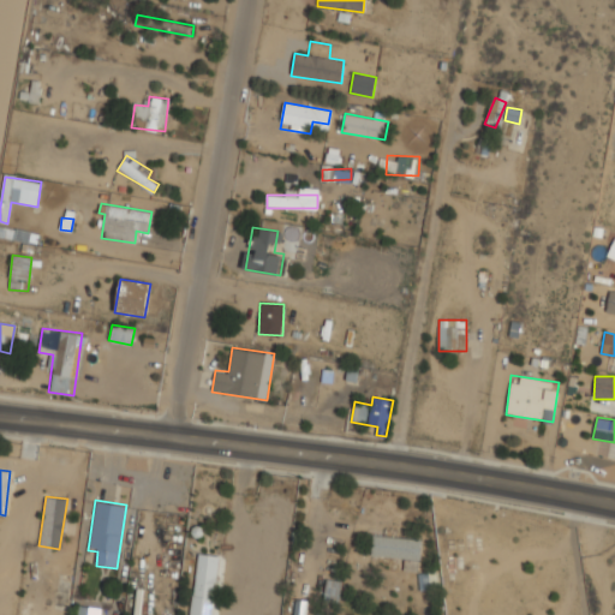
[(419,560),(422,539),(374,535),(371,555),(419,560)]
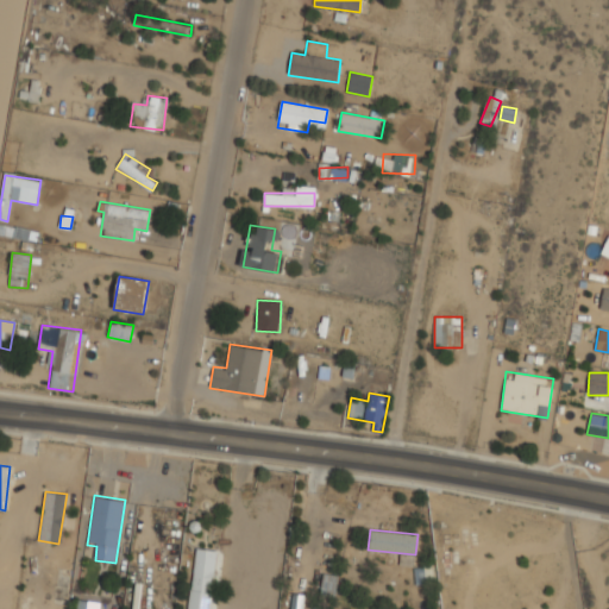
[(209,608),(217,550),(195,547),(188,608),(209,608)]
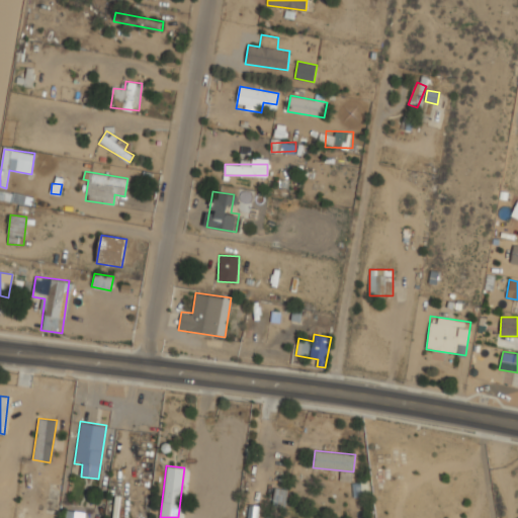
[(353,495),(368,495),(368,482),(353,482),(353,495)]
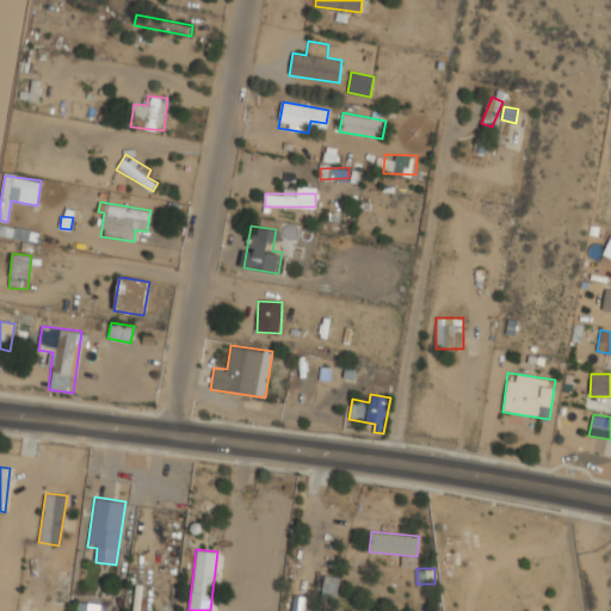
[(320,594),(335,598),(340,579),(325,575),(320,594)]
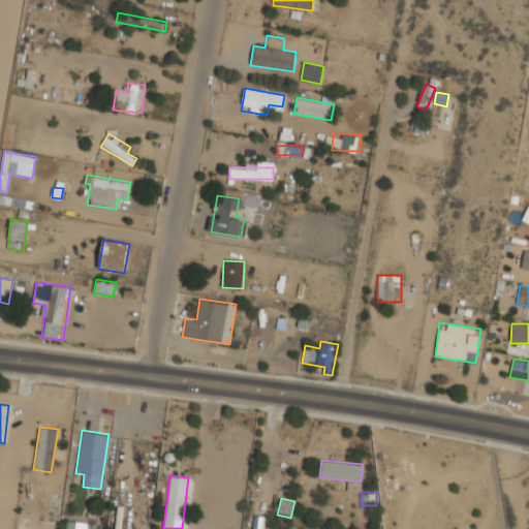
[(43,523),(57,525),(59,509),(45,507),(43,523)]
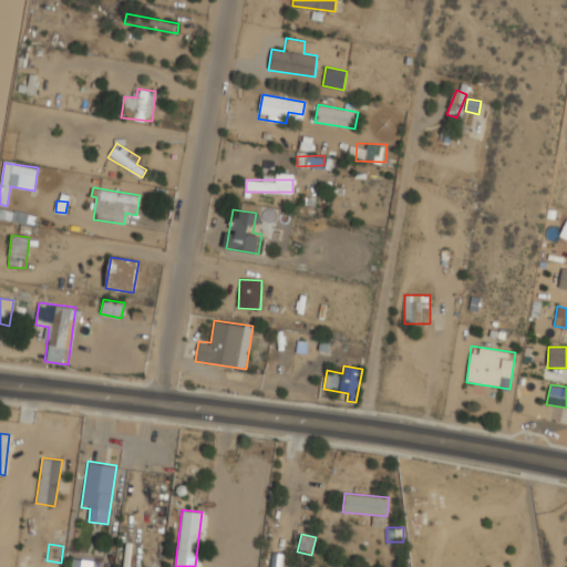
[(280,566),(282,553),(271,553),(269,566),(280,566)]
